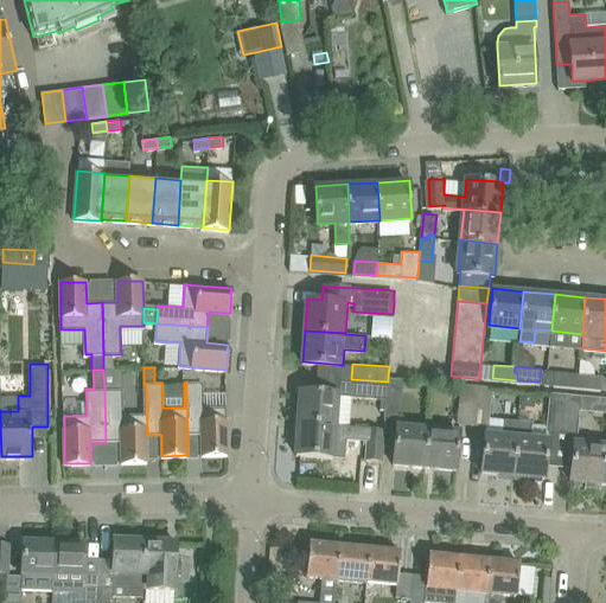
[(197,370),(183,370),(184,383),(186,382),(187,434),(202,434),(202,455),(228,455),(227,406),(203,408),(202,393),(202,382),(197,382),(197,370)]
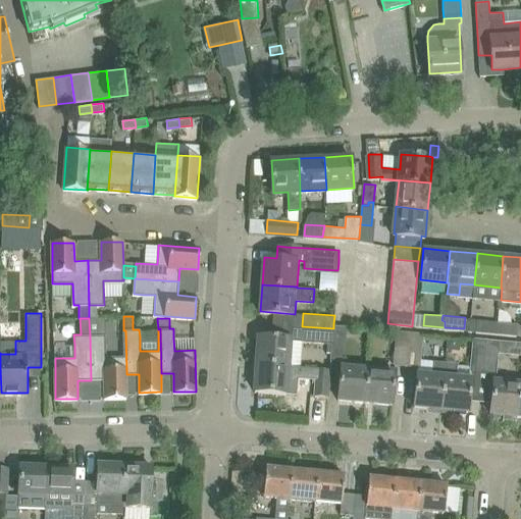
[(476,330),(498,332),(499,326),(495,325),(496,321),(477,319),(476,330)]
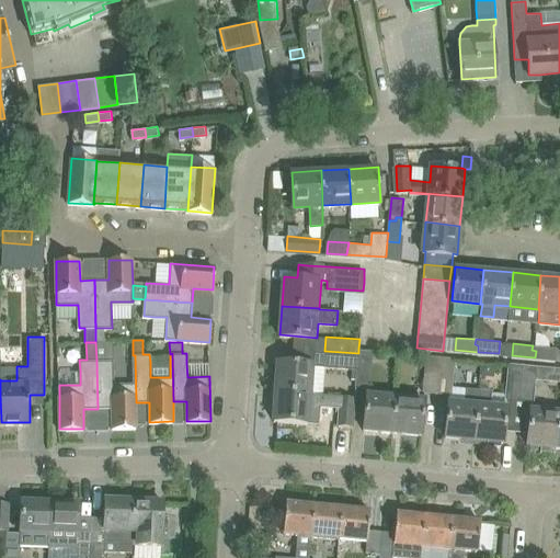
[(536,351),(535,357),(556,360),(557,348),(533,345),(532,350),(536,351)]
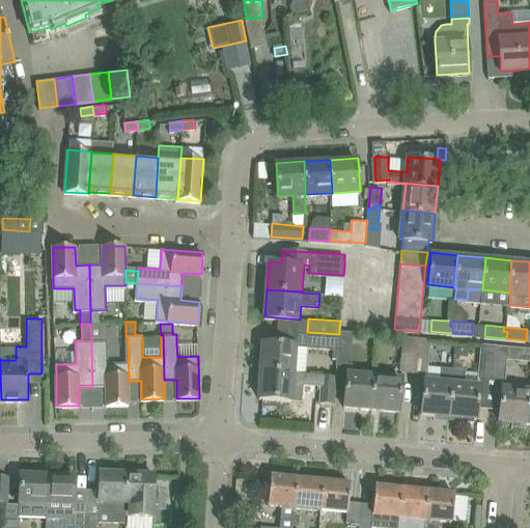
[(339,330),(339,334),(338,348),(337,362),(350,363),(352,331),(339,330)]
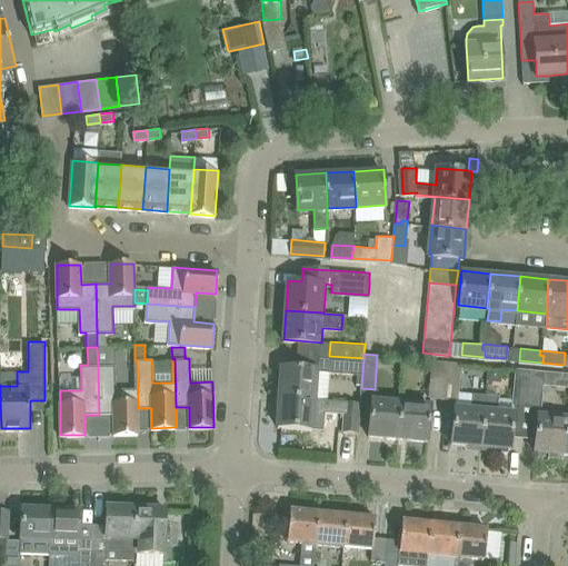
[(328,370),(362,373),(364,358),(329,356),(328,370)]
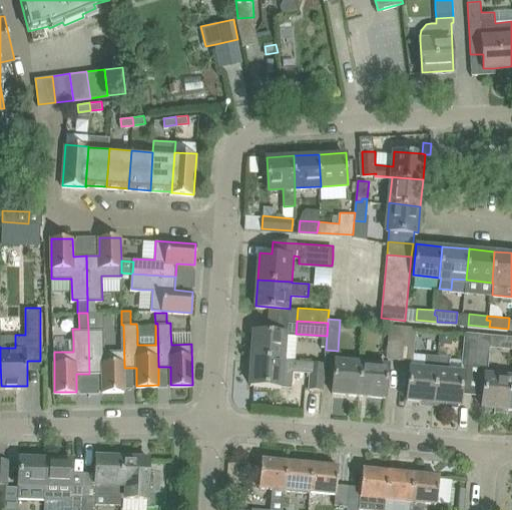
[(103,328),(88,329),(89,374),(102,373),(103,391),(124,391),(124,388),(124,368),(123,325),(121,325),(122,350),(104,351),(103,328)]
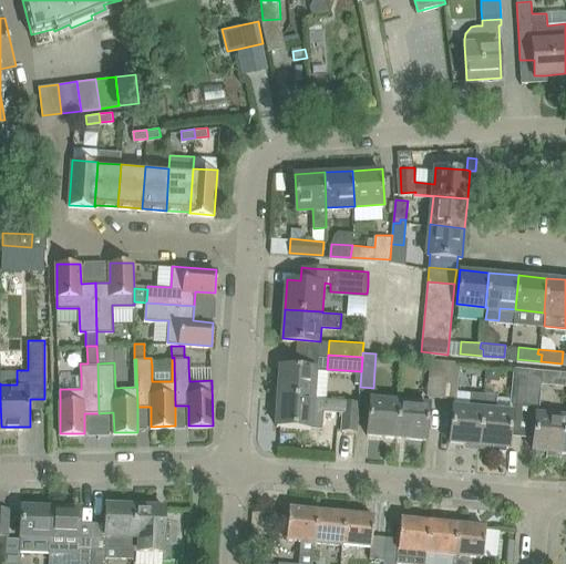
[(428,393),(442,395),(445,360),(431,359),(428,393)]
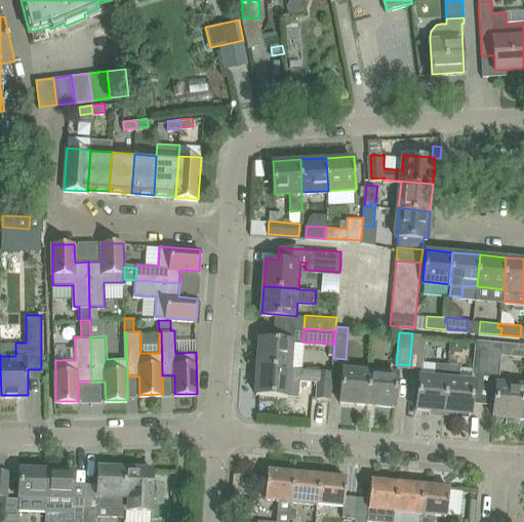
[(412,333),(409,365),(422,366),(426,334),(412,333)]
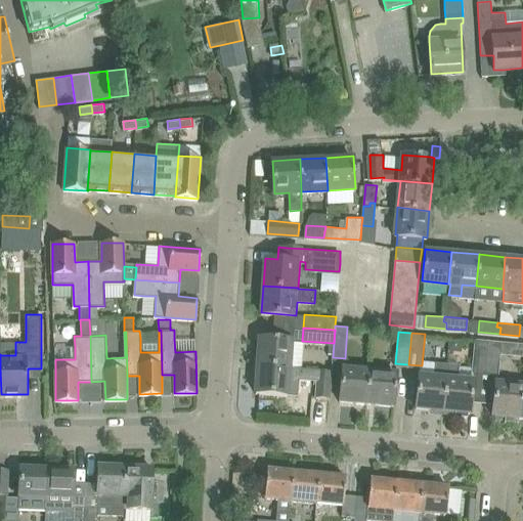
[(260,337),(258,364),(290,366),(292,340),(260,337)]
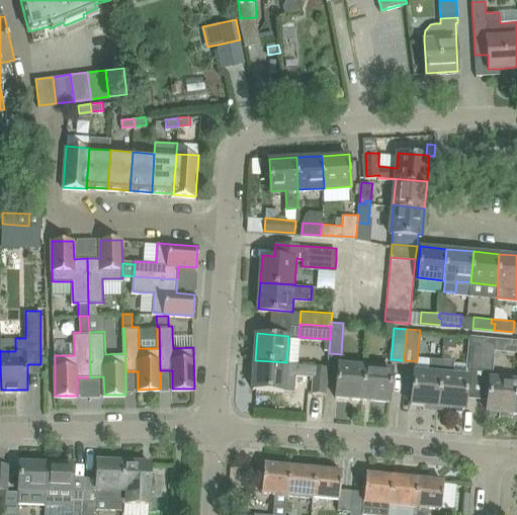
[(467,362),(466,366),(468,366),(480,367),(482,335),(469,334),(467,362)]
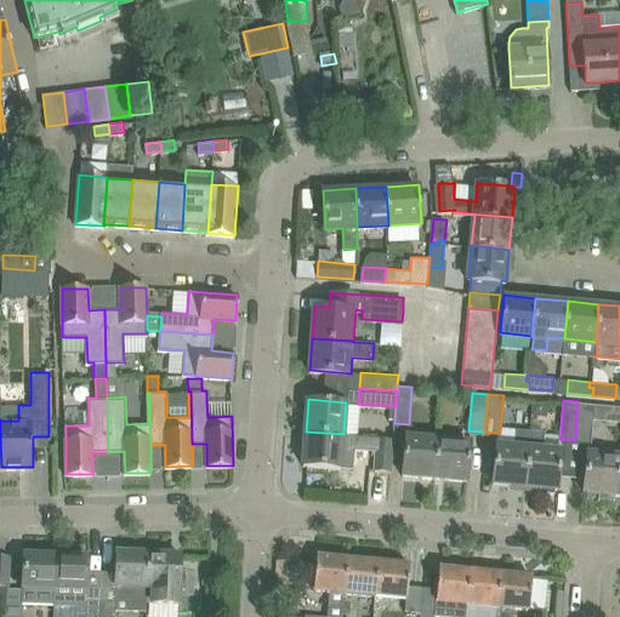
[(578,401),(575,440),(591,441),(595,404),(578,401)]
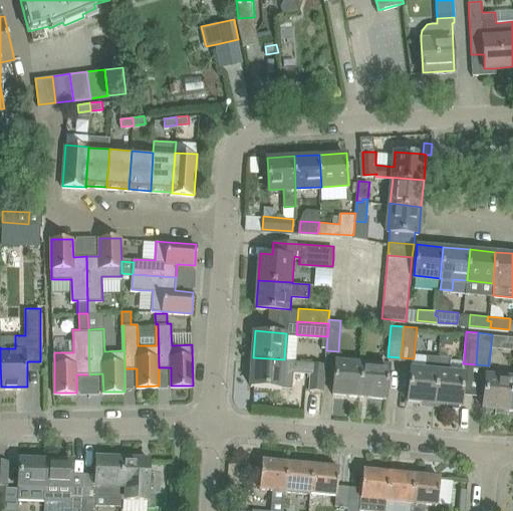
[(408,399),(435,401),(439,356),(428,355),(427,368),(411,366),(408,399)]
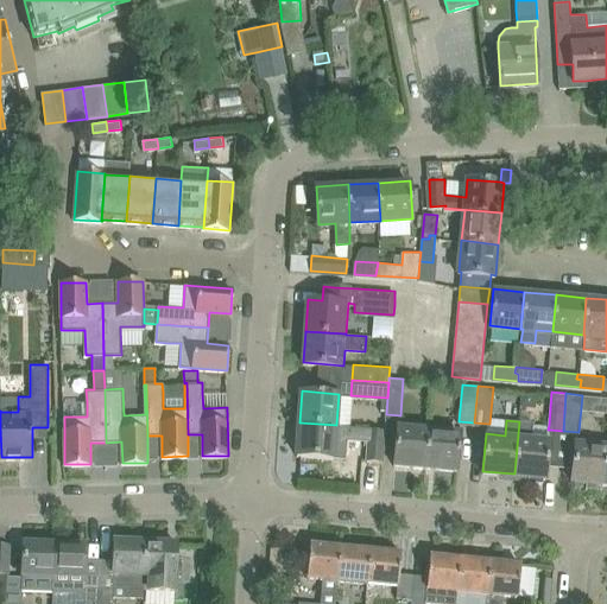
[(533,423),(519,421),(514,474),(530,476),(530,481),(544,482),(544,477),(545,477),(549,439),(532,438),(533,423)]
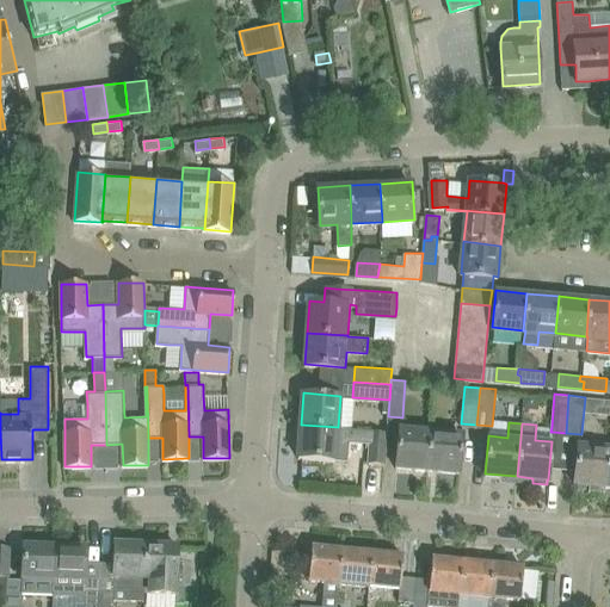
[(301,425),(299,456),(336,458),(337,441),(370,444),(370,429),(353,428),(353,429),(338,428),(338,427),(301,425)]
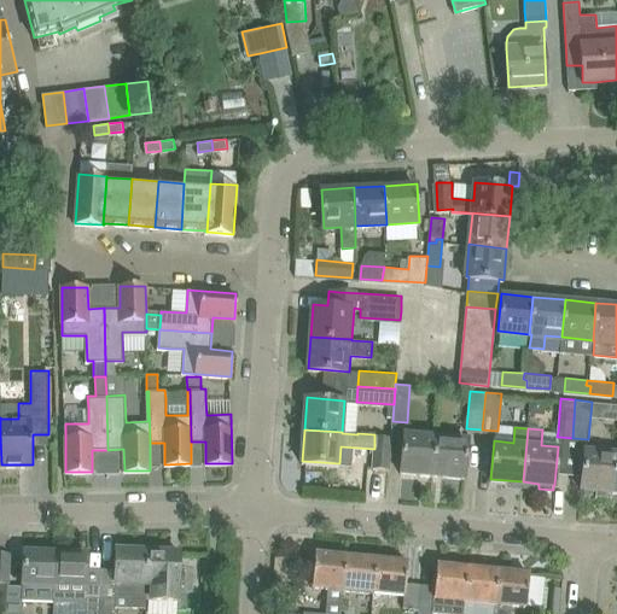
[(401,471),(431,473),(435,436),(405,432),(401,471)]
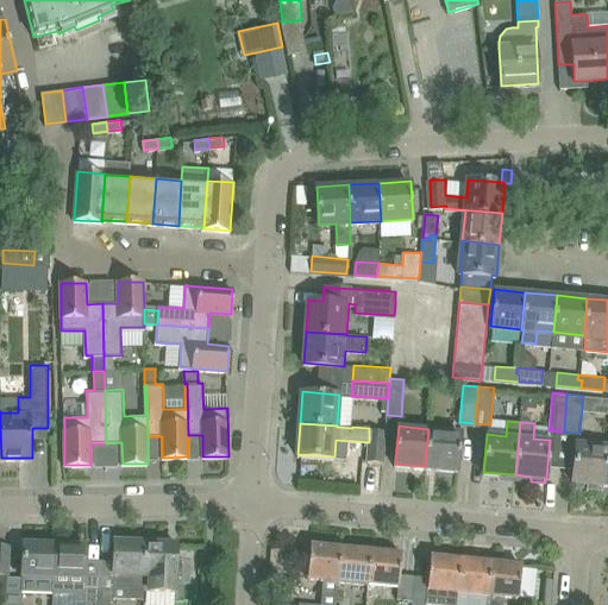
[(384,429),(369,428),(369,442),(368,459),(383,460),(384,429)]
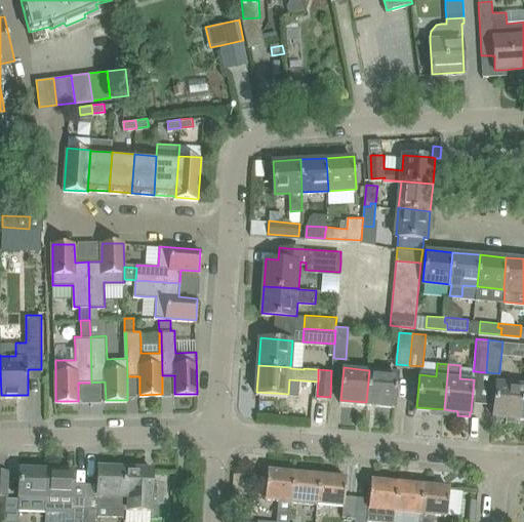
[(369,370),(366,402),(394,405),(397,372),(369,370)]
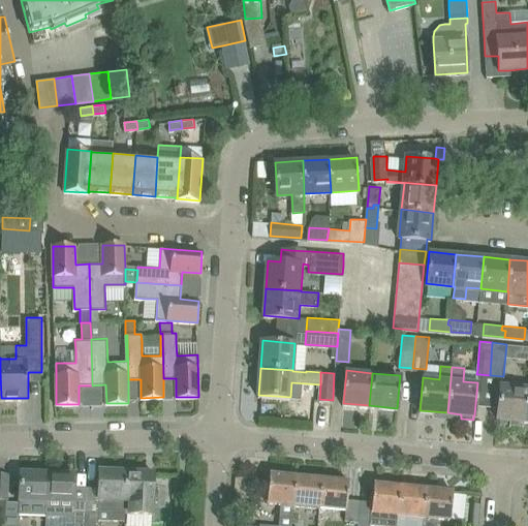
[(527,387),(500,383),(497,418),(509,419),(509,424),(523,426),(524,421),(525,421),(527,398),(527,387)]
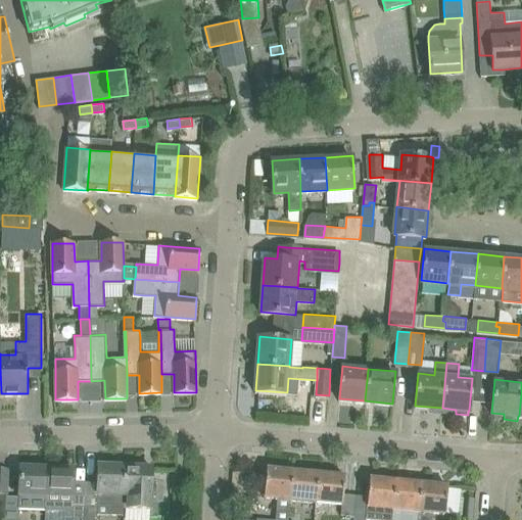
[(98,465),(97,504),(124,505),(125,466),(98,465)]
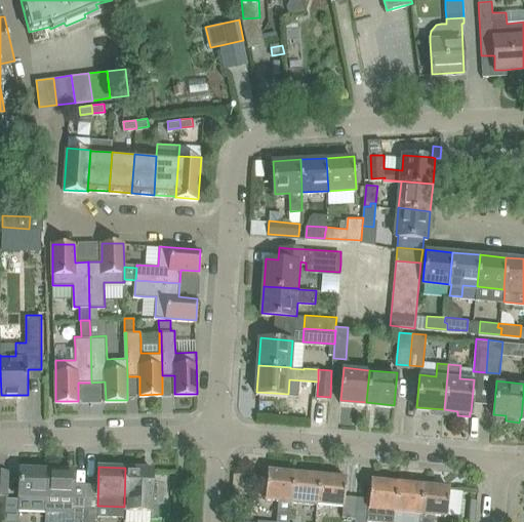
[(125,468),(124,507),(151,508),(151,495),(156,495),(156,481),(152,481),(152,469),(125,468)]
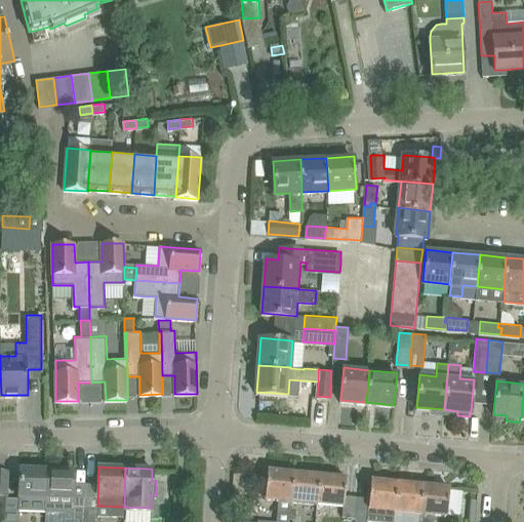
[(18,510),(46,511),(47,470),(21,469),(18,510)]
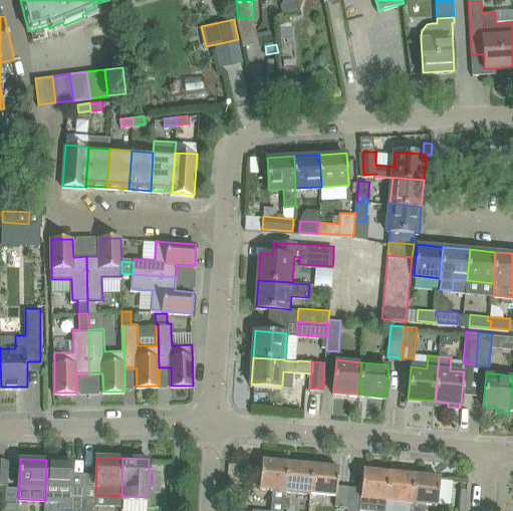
[(46,460),(45,500),(64,501),(64,506),(70,507),(69,510),(81,510),(82,496),(70,496),(71,488),(72,461),(46,460)]
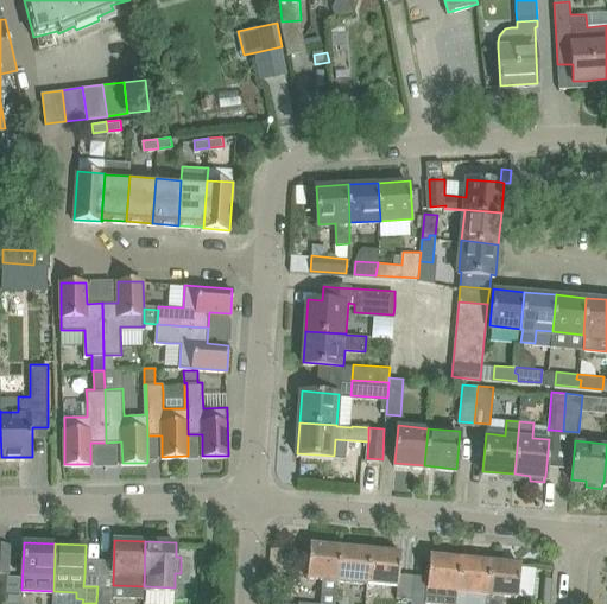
[(310,545),(308,577),(337,579),(340,548),(310,545)]
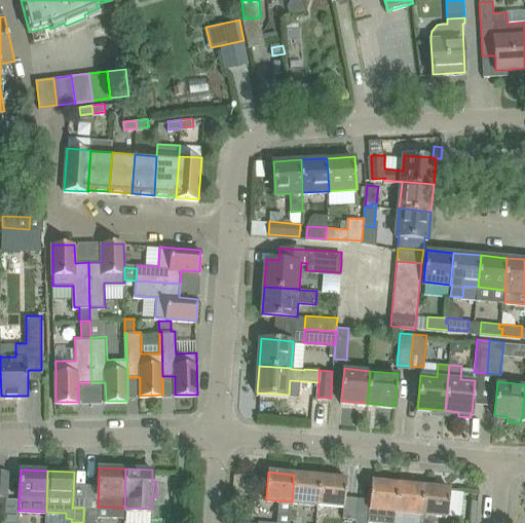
[(321,477),(294,475),(292,501),(319,503),(321,477)]
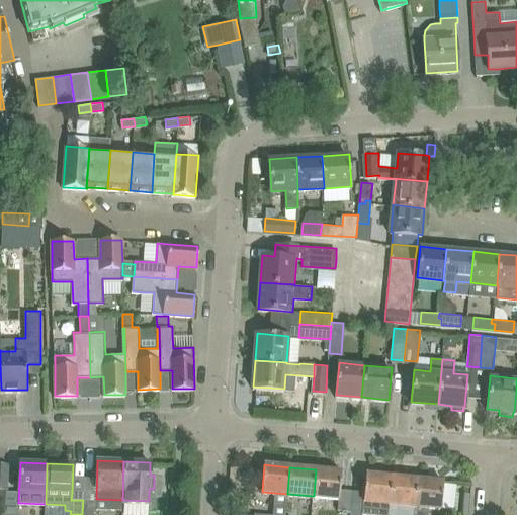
[(342,471),(316,469),(314,496),(339,499),(338,509),(350,510),(352,490),(340,489),(342,471)]
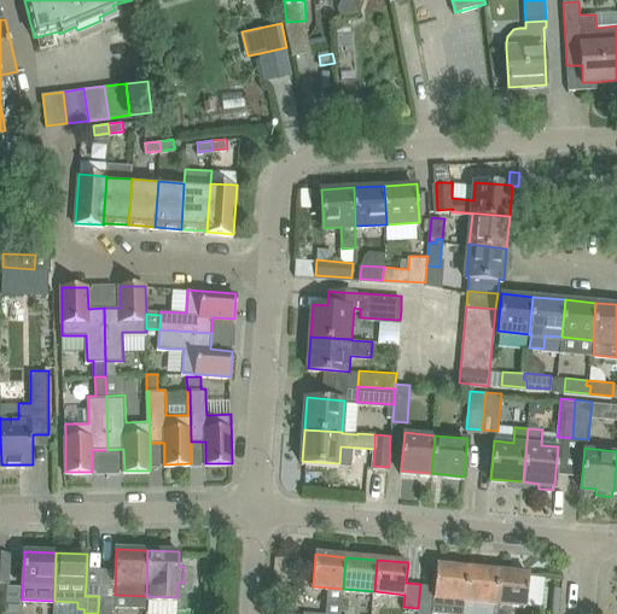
[(420,584),(418,608),(417,613),(432,613),(452,613),(464,613),(469,568),(437,565),(435,585),(420,584)]
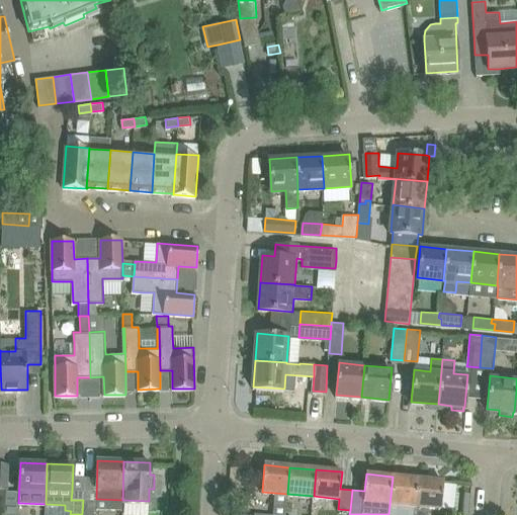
[(393,477),(389,514),(402,514),(403,505),(415,506),(418,479),(393,477)]
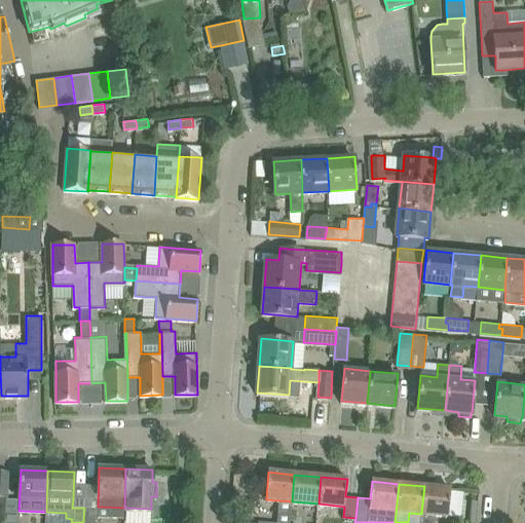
[(421,514),(420,522),(435,522),(436,515),(448,516),(462,517),(464,490),(451,488),(424,486),(421,514)]
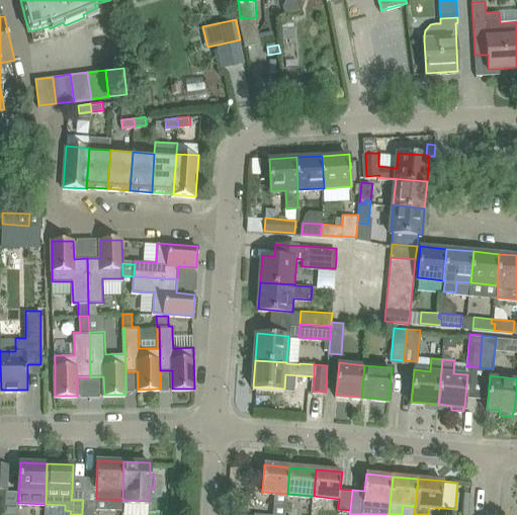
[(95,500),(83,500),(82,514),(94,514),(95,508),(95,500)]
